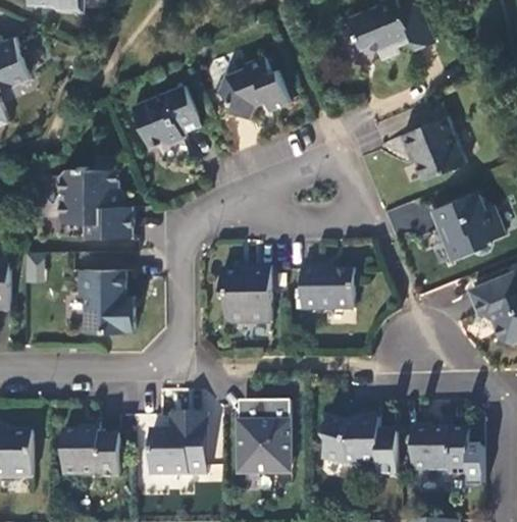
[(30,0),(31,5),(53,5),(56,11),(78,11),(78,0),(30,0)]
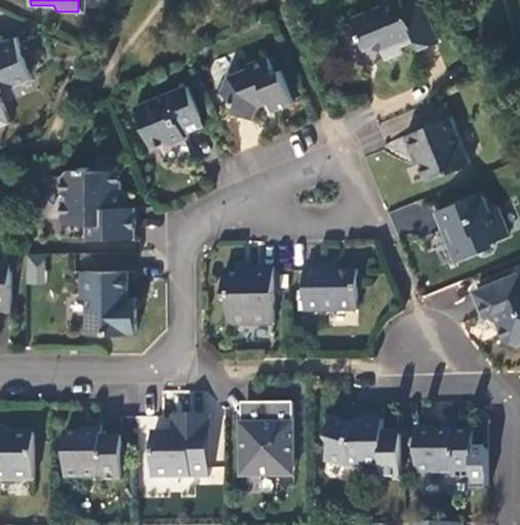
[(435,40),(422,6),(412,1),(400,5),(398,0),(384,0),(380,2),(378,6),(352,17),(364,48),(371,45),(382,51),(383,56),(399,50),(397,46),(413,40),(417,48),(435,40)]
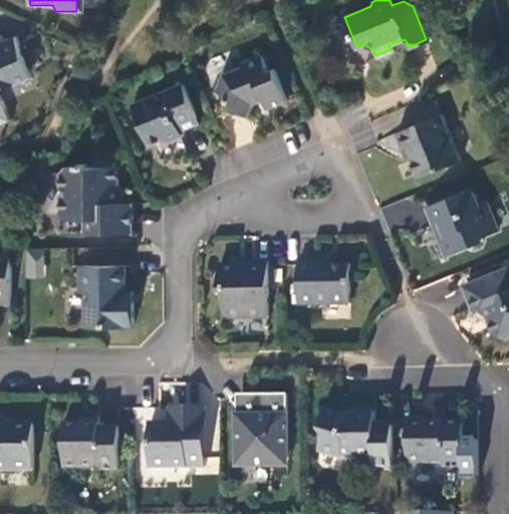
[(0,87),(14,83),(14,78),(29,72),(15,37),(0,43),(0,87)]
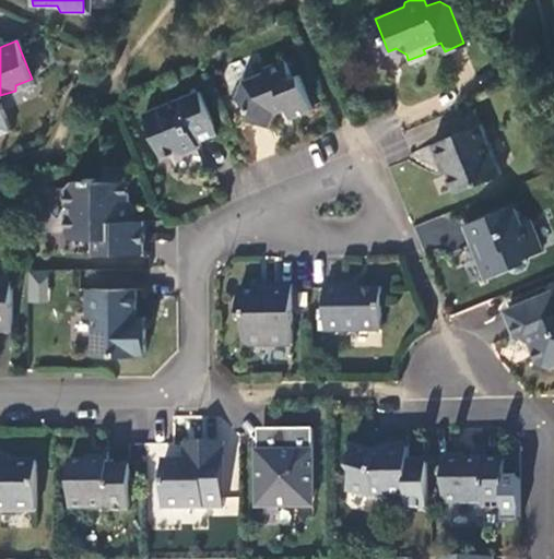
[(313,107),(299,74),(292,78),(284,58),(261,67),(259,73),(243,80),(233,98),(247,106),(251,117),(270,125),(277,108),(285,105),(290,116),(313,107)]
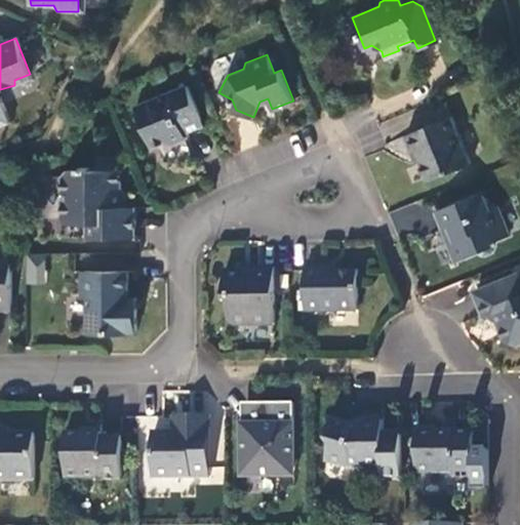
[(201,126),(185,85),(132,109),(149,149),(161,143),(169,148),(188,138),(186,133),(201,126)]
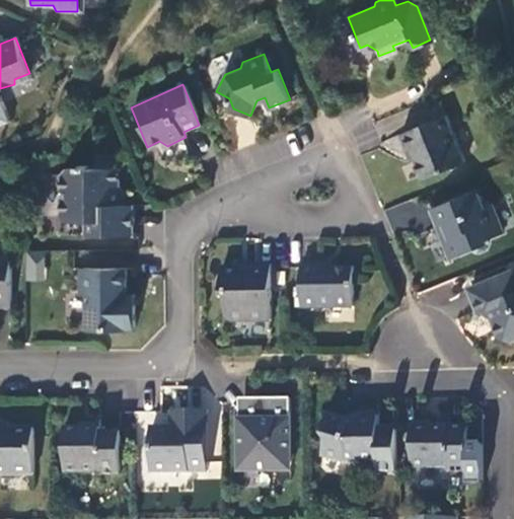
[(464,157),(437,94),(391,113),(405,150),(409,148),(421,176),(464,157)]
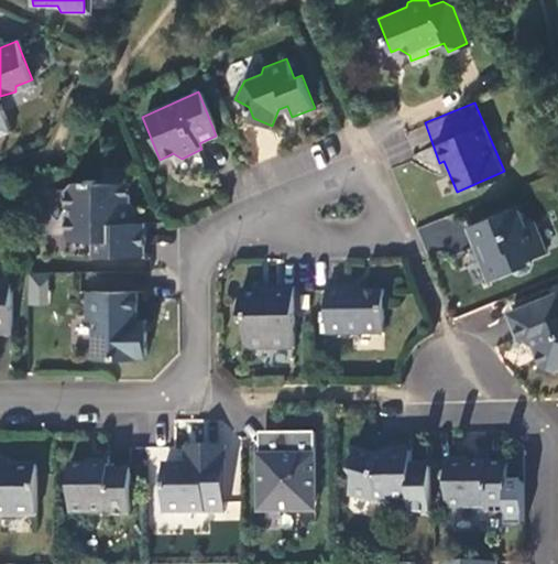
[(142,257),(142,224),(127,224),(126,181),(120,181),(120,171),(101,171),(102,182),(90,181),(90,174),(83,175),(83,182),(67,182),(62,190),(62,234),(73,240),(90,241),(90,257),(142,257)]
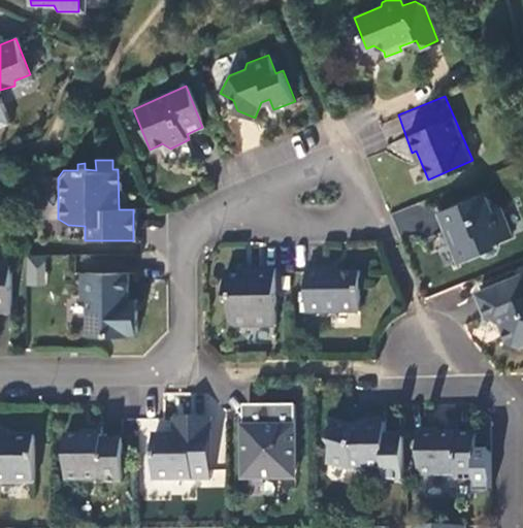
[(491,189),(436,211),(444,230),(447,228),(453,242),(450,244),(458,263),(484,253),(494,255),(498,253),(499,249),(499,244),(499,240),(517,234),(503,202),(497,205),(491,189)]
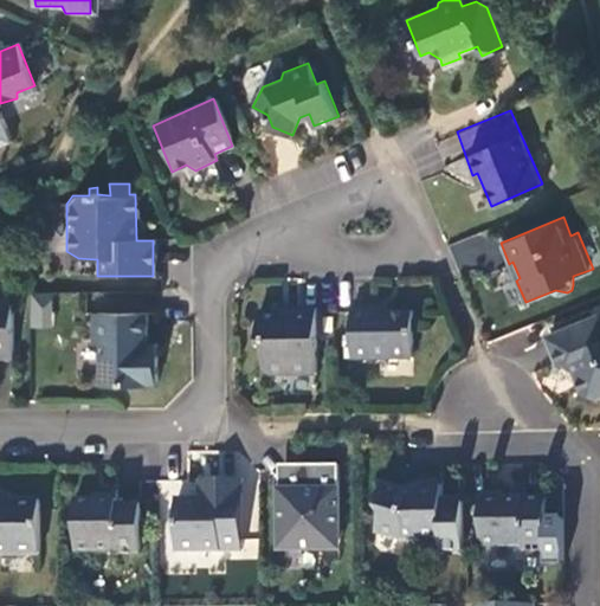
[(24,294),(23,328),(46,328),(46,294),(24,294)]
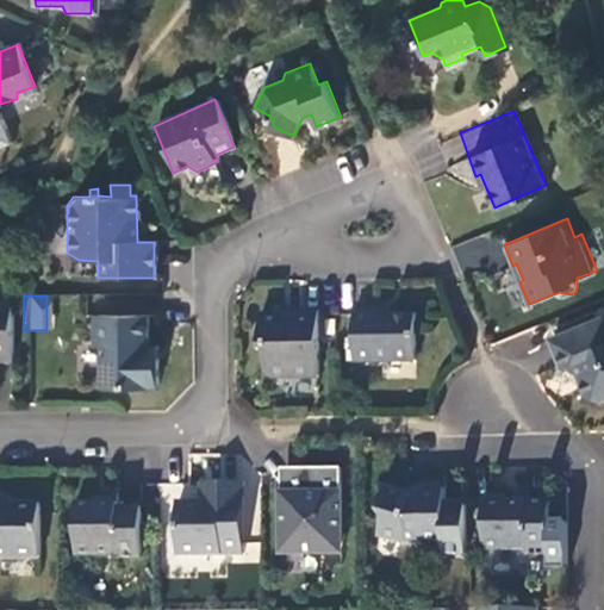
[(418,361),(417,313),(375,315),(374,306),(355,306),(356,361),(418,361)]
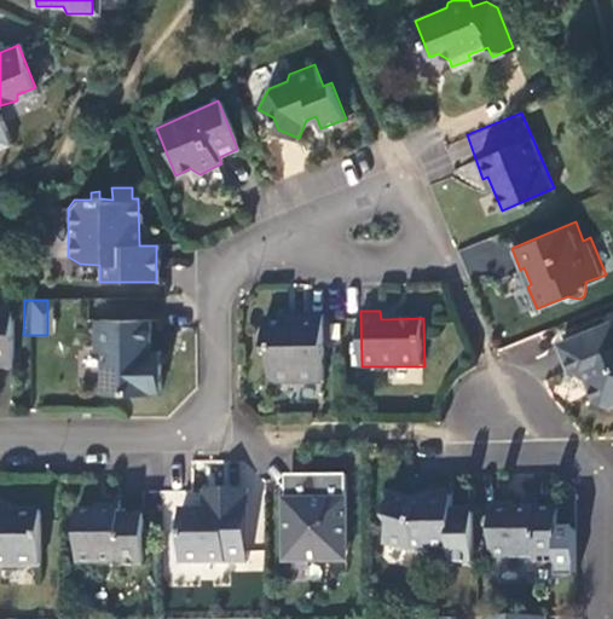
[(0,368),(13,369),(12,313),(0,312),(0,368)]
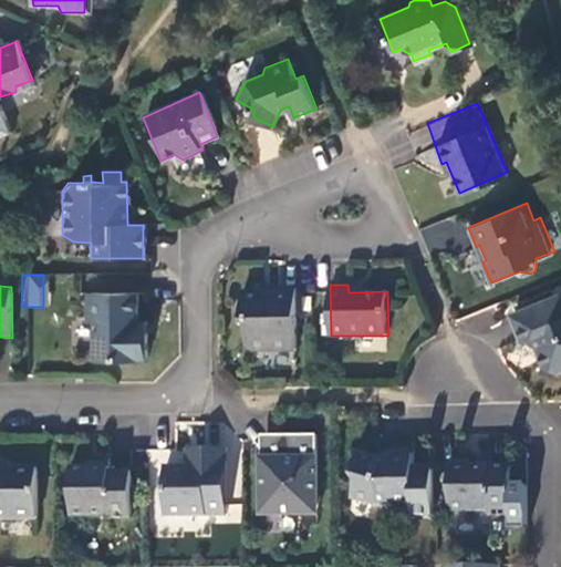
[(294,351),(293,289),(269,289),(269,291),(240,294),(240,326),(245,326),(245,346),(251,351),(294,351)]
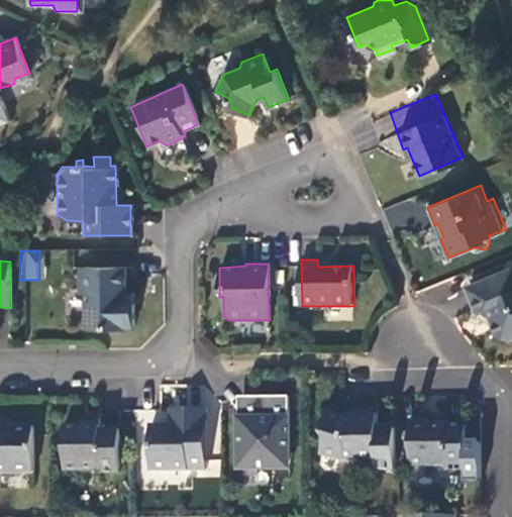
[(134,327),(134,302),(125,303),(125,289),(124,267),(79,268),(80,293),(86,293),(88,326),(134,327)]
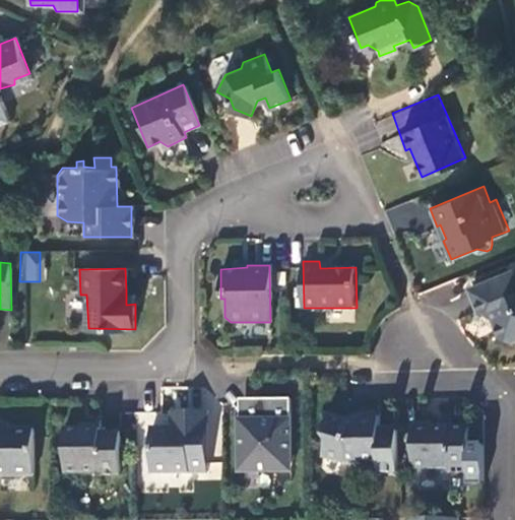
[(514,269),(470,289),(479,314),(483,313),(485,318),(489,318),(496,315),(500,322),(497,323),(502,337),(511,340),(514,338),(514,269)]
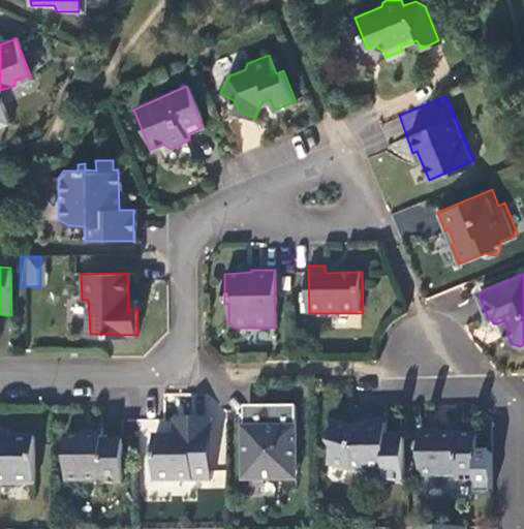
[(128,310),(137,309),(137,297),(128,296),(128,310)]
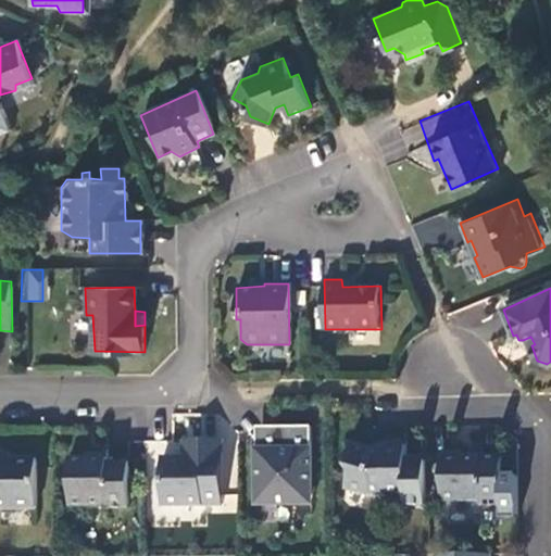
[(275,446),(274,425),(253,426),(254,446),(275,446)]
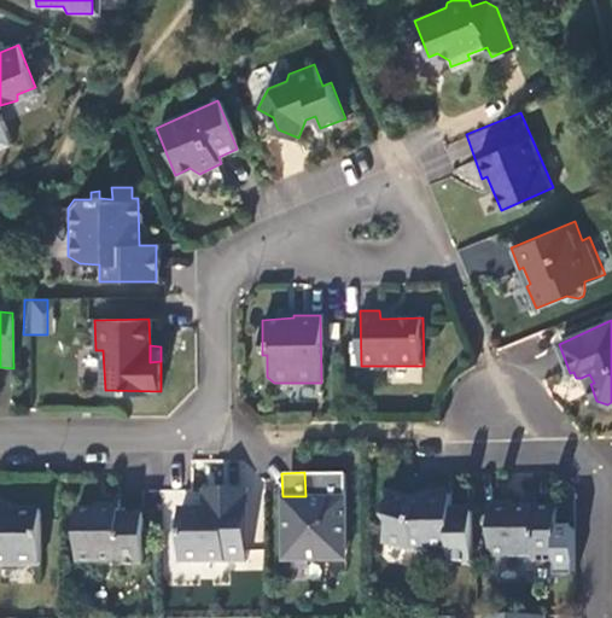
[(306,472),(304,472),(306,496),(283,496),(283,560),(343,559),(343,472),(306,472)]
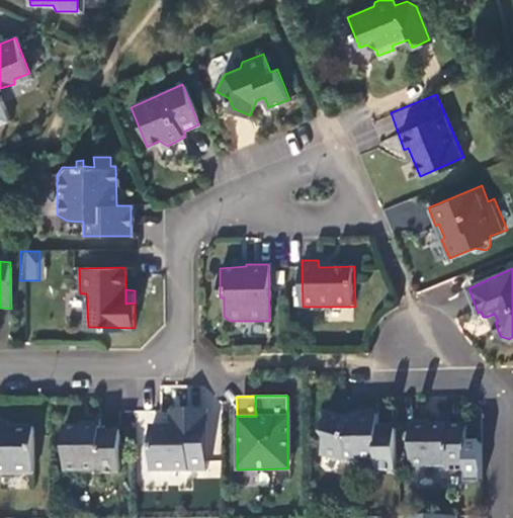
[(203,469),(203,407),(179,408),(179,425),(148,425),(147,470),(203,469)]
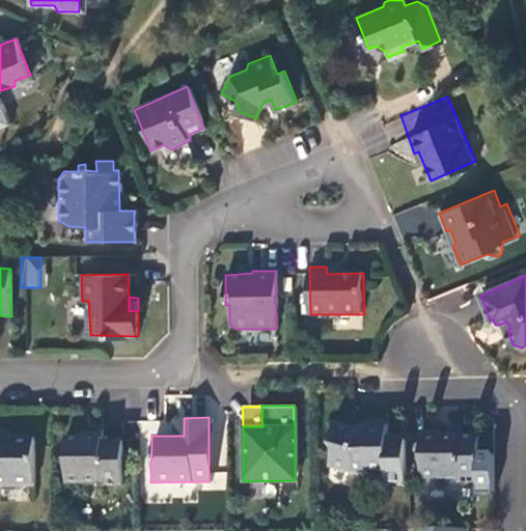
[(386,440),(386,424),(366,425),(366,427),(359,427),(334,421),(330,442),(333,449),(330,465),(352,471),(366,470),(367,473),(386,473),(386,440)]
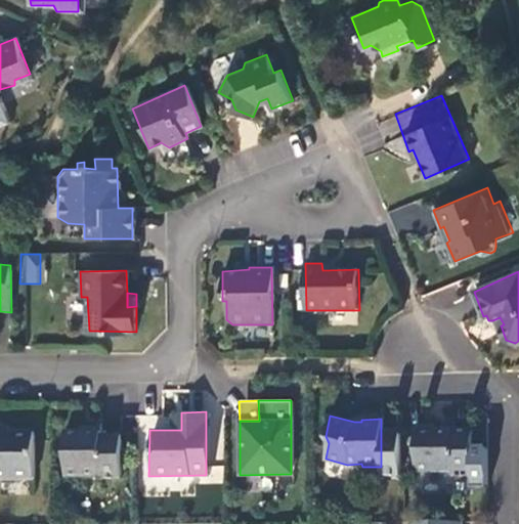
[(433,427),(413,428),(413,473),(430,473),(430,470),(449,470),(448,475),(468,475),(468,486),(484,486),(484,445),(469,446),(469,429),(433,429),(433,427)]
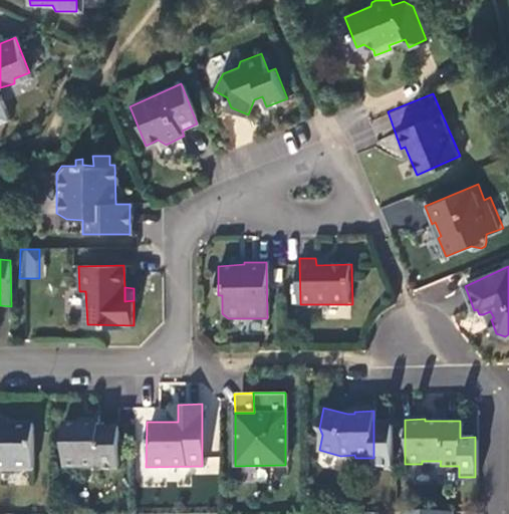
[(0,469),(33,469),(33,423),(0,423),(0,469)]
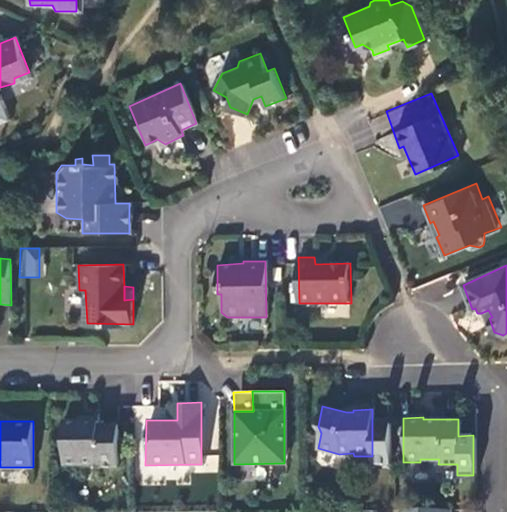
[(118,468),(118,425),(96,425),(97,421),(63,421),(64,464),(96,463),(96,468),(118,468)]
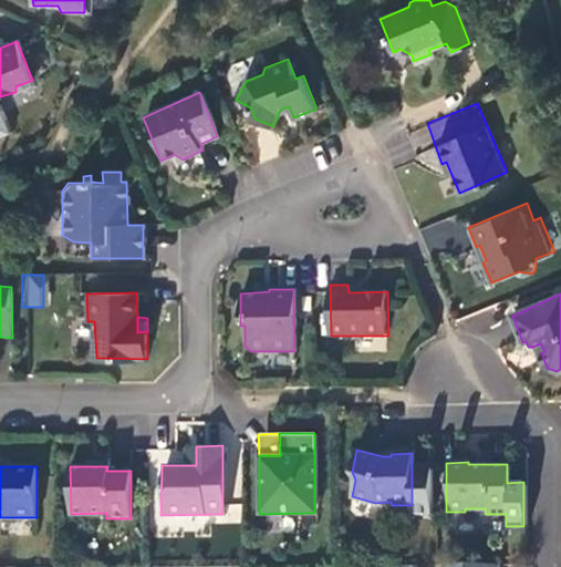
[(429,470),(412,470),(412,505),(412,514),(429,514),(429,470)]
